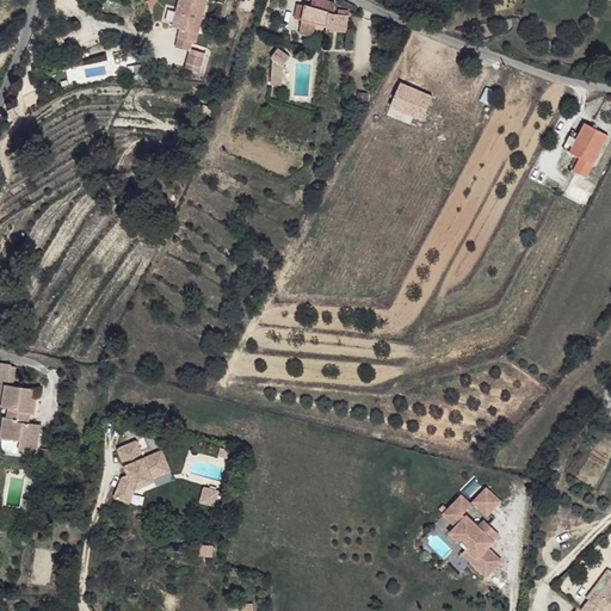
[(173,0),(168,22),(177,23),(174,32),(191,37),(201,0),(173,0)]
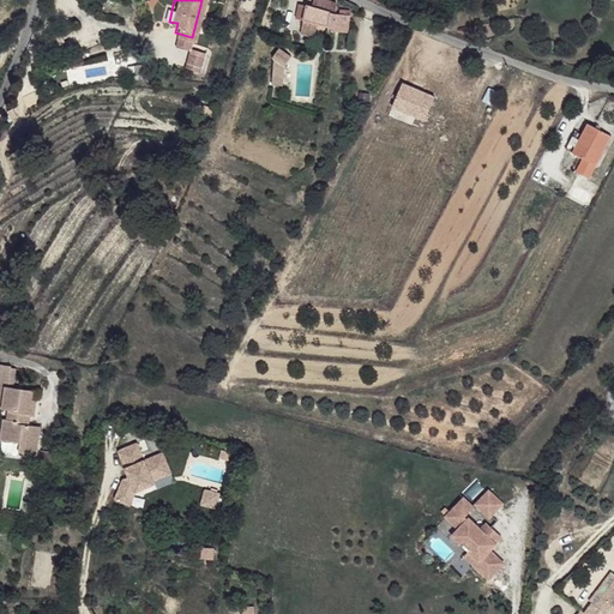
[(315,1),(314,10),(330,13),(331,4),(315,1)]
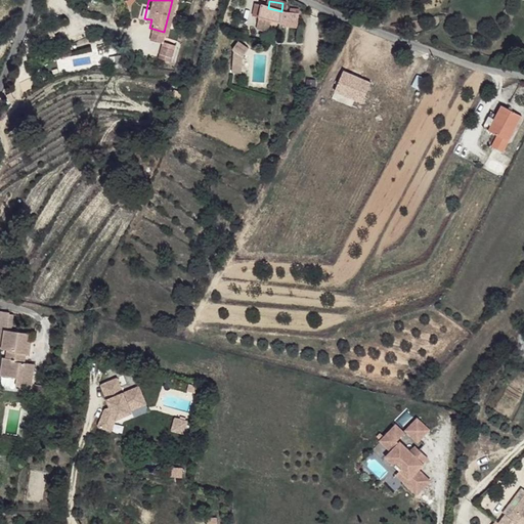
[(268,8),(261,6),(259,18),(270,22),(280,25),(286,26),(286,18),(280,18),(281,11),(268,8)]
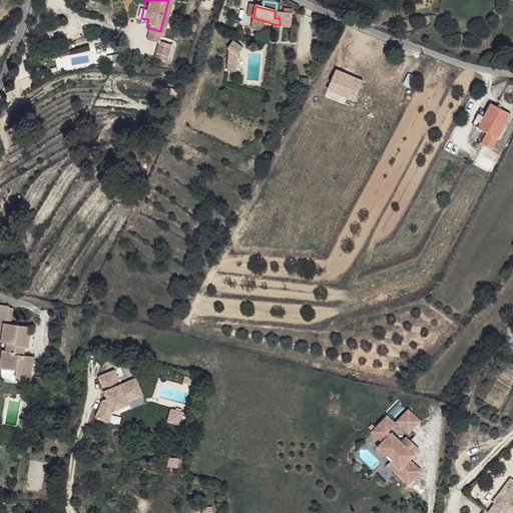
[(280,12),(276,11),(275,18),(280,18),(280,25),(279,29),(293,29),(294,11),(285,10),(286,13),(280,12)]
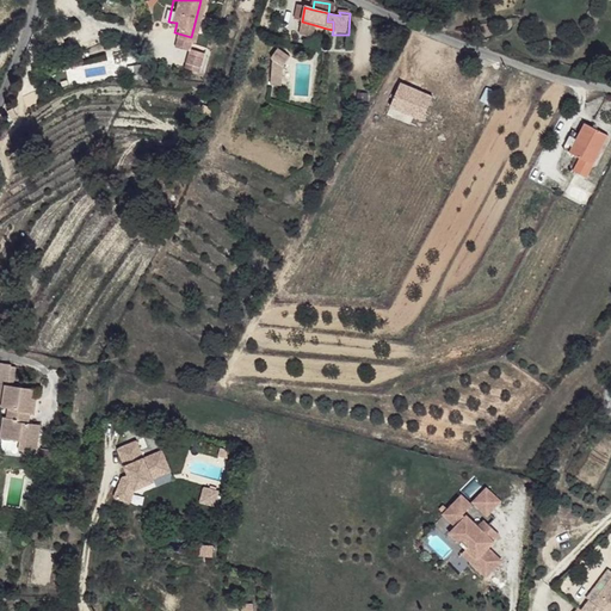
[(315,25),(302,22),(300,34),(314,38),(315,25)]
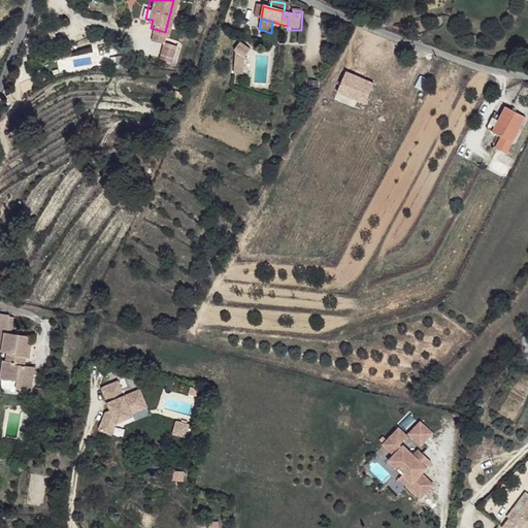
[(172,44),(160,42),(159,50),(170,52),(172,44)]
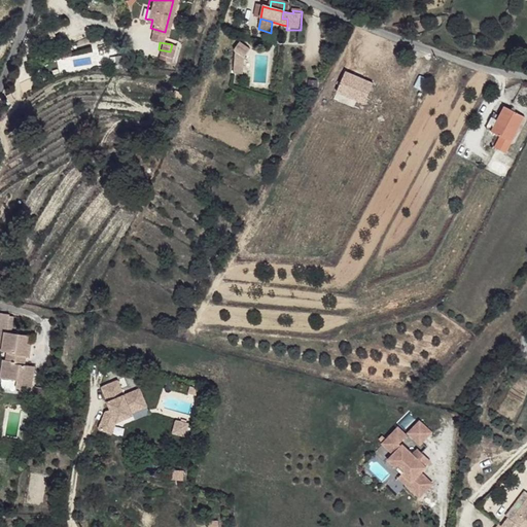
[(246,50),(236,44),(231,54),(233,55),(231,78),(240,77),(241,59),(246,50)]
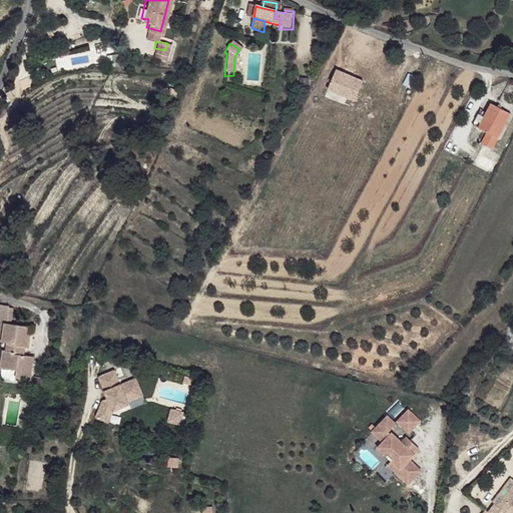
[(325,97),(345,103),(346,97),(357,101),(364,76),(335,67),(325,97)]
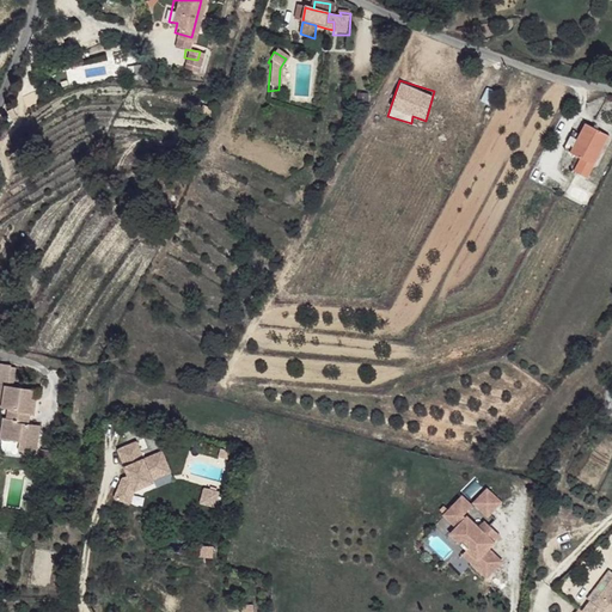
[(610,130),(585,117),(569,147),(594,160),(610,130)]
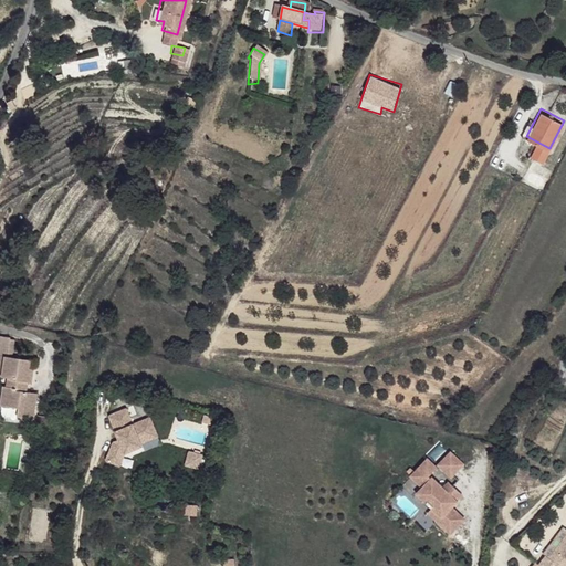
[(37,362),(0,352),(0,373),(9,376),(13,377),(11,385),(7,385),(4,384),(0,402),(0,404),(18,408),(16,416),(31,419),(37,394),(28,391),(23,390),(25,380),(30,381),(32,383),(37,362)]
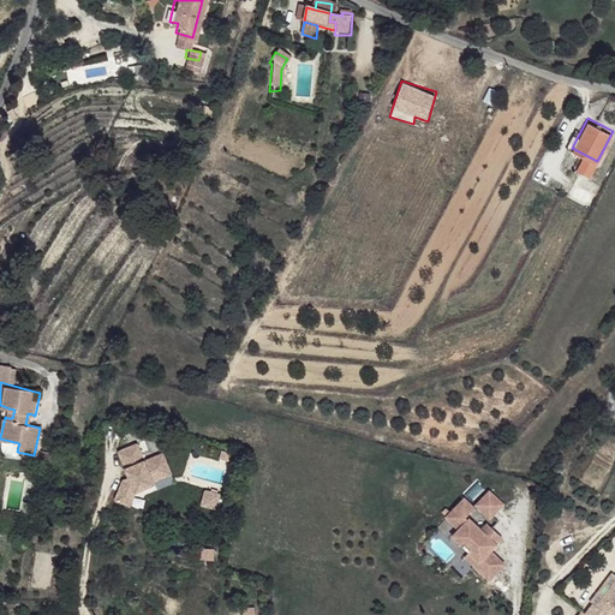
[(131,446),(112,454),(120,471),(126,470),(130,477),(124,481),(117,483),(111,502),(126,508),(131,494),(150,487),(149,484),(167,476),(157,455),(139,463),(131,446)]
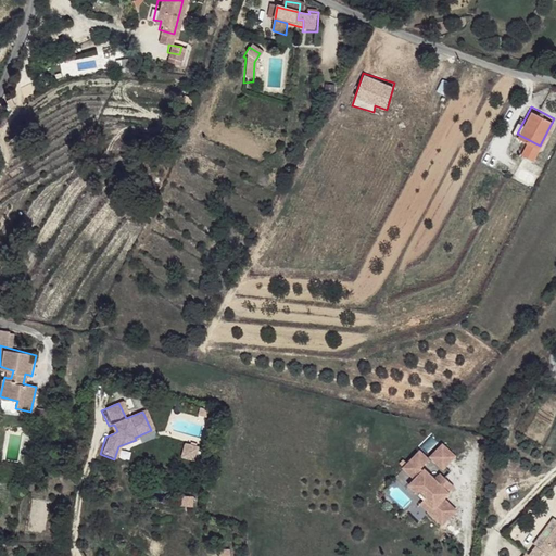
[(114,425),(109,426),(112,434),(117,431),(114,425)]
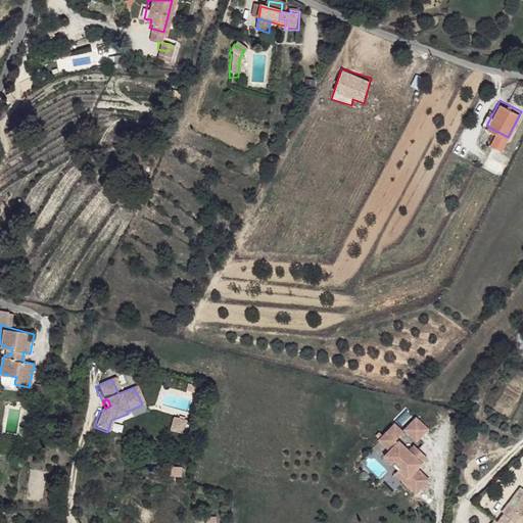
[(186,432),(187,417),(173,416),(172,431),(186,432)]
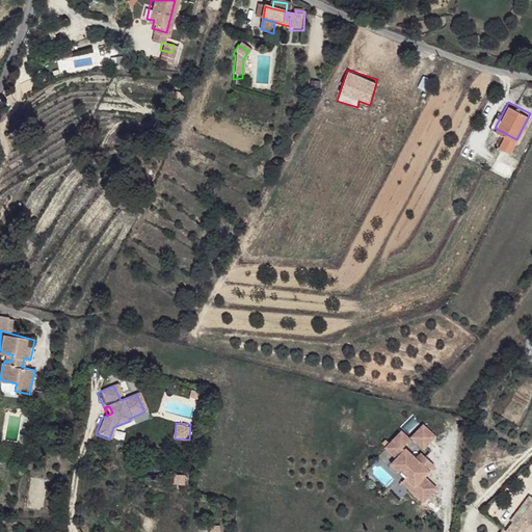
[(431,434),(421,424),(409,435),(421,447),(431,434)]
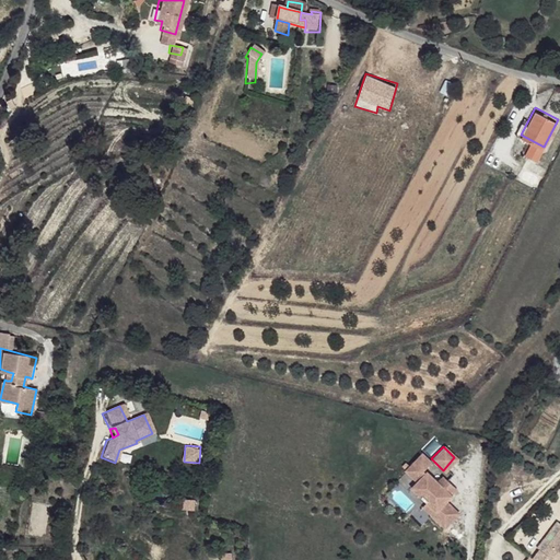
[(429,462),(419,454),(405,469),(417,481),(411,487),(420,494),(419,497),(424,502),(427,500),(434,509),(431,513),(444,526),(457,512),(443,500),(453,488),(444,479),(438,486),(421,470),(429,462)]
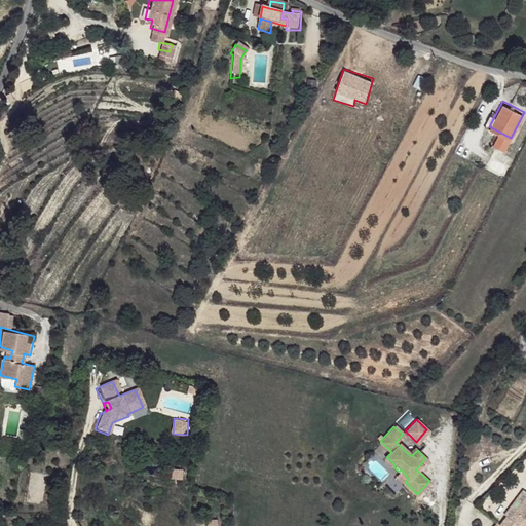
[(525,498),(525,487),(516,500),(519,502),(522,504),(525,498)]
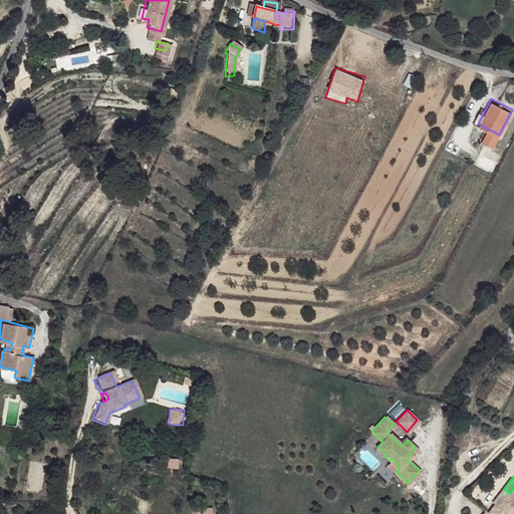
[(507,491),(501,499),(513,508),(513,487),(510,493),(507,491)]
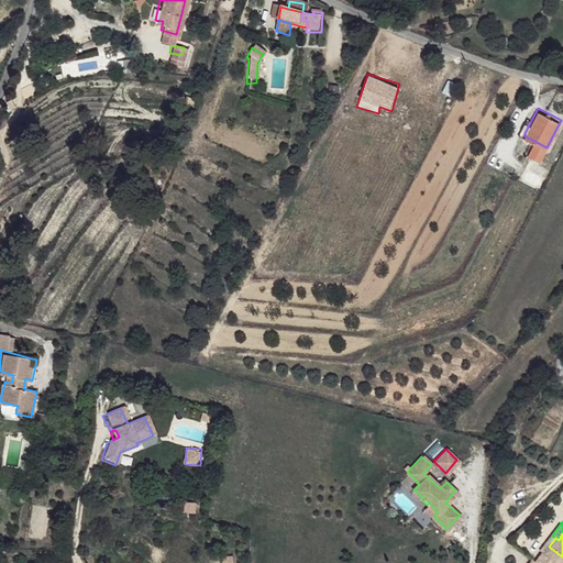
[(562,562),(562,556),(549,547),(545,544),(533,562),(534,562),(562,562)]
